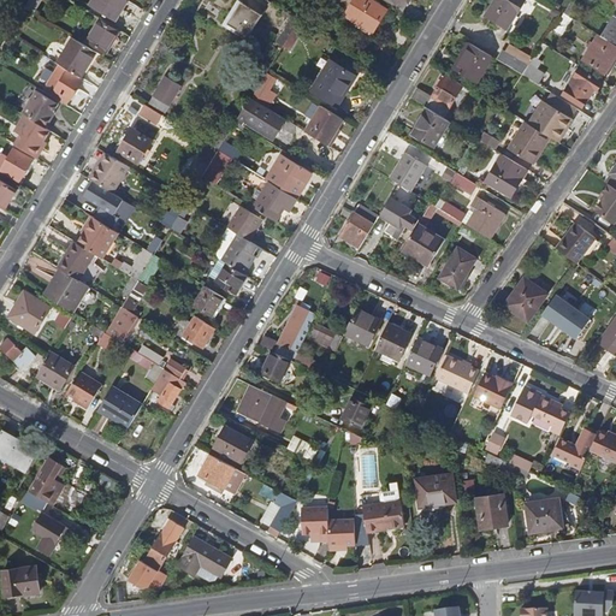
[(34,12),(40,0),(29,0),(25,6),(34,12)]
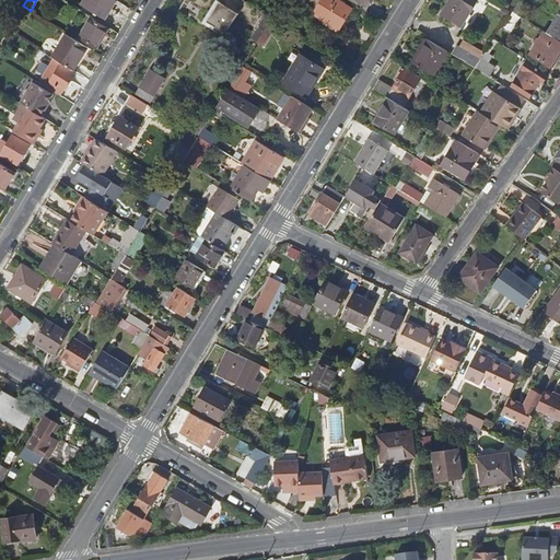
[(105,16),(115,0),(84,0),(83,3),(105,16)]
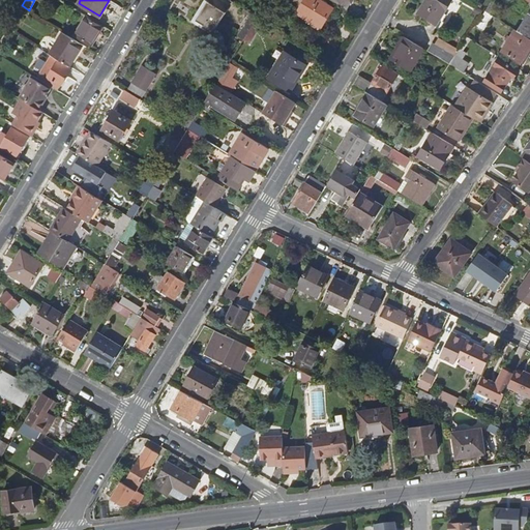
[(317,0),(290,0),(302,7),(298,13),(322,27),(332,9),(317,0)]
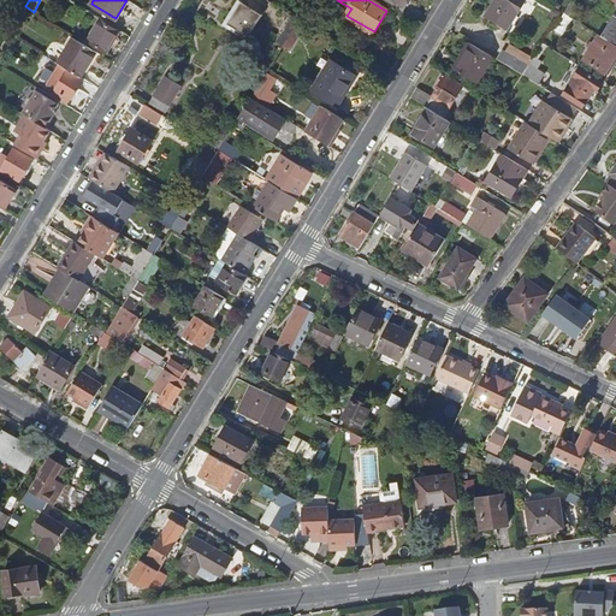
[(384,0),(403,11),(409,0),(384,0)]
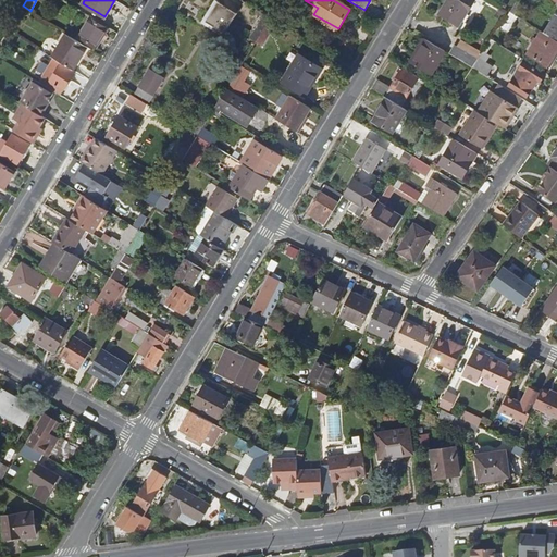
[(446,0),(440,13),(458,25),(473,0),(446,0)]
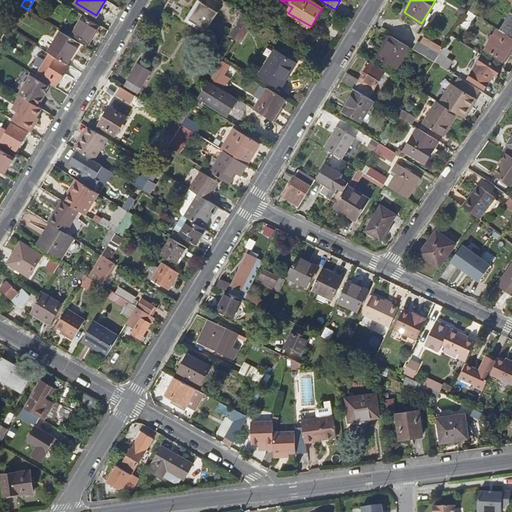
[(201,1),(190,18),(200,24),(199,27),(205,31),(217,11),(201,1)]
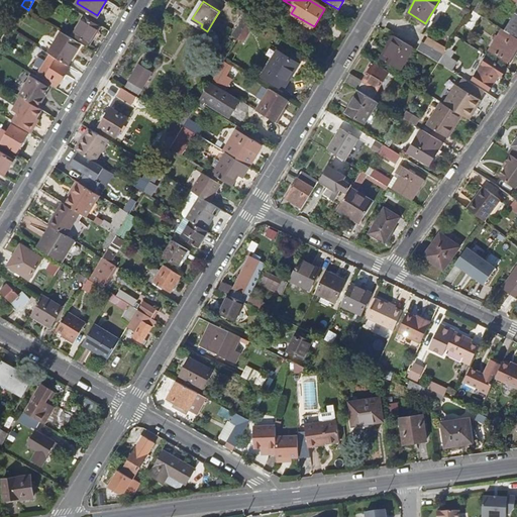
[(232,34),(238,37),(251,15),(246,12),(232,34)]
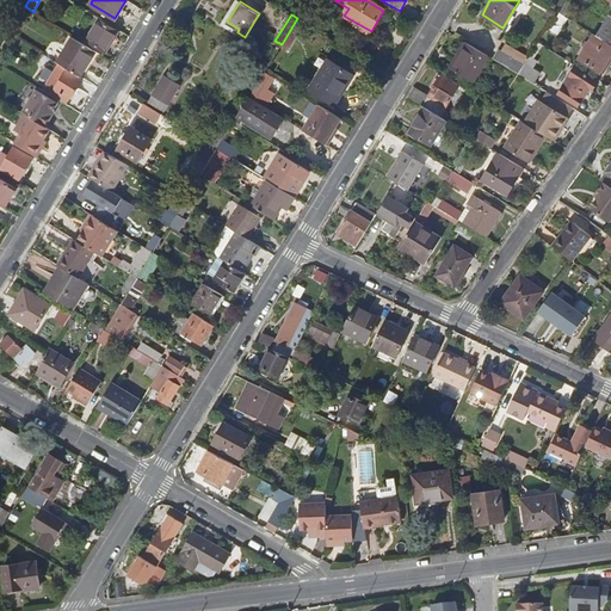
[(568,19),(560,14),(550,30),(559,35),(568,19)]
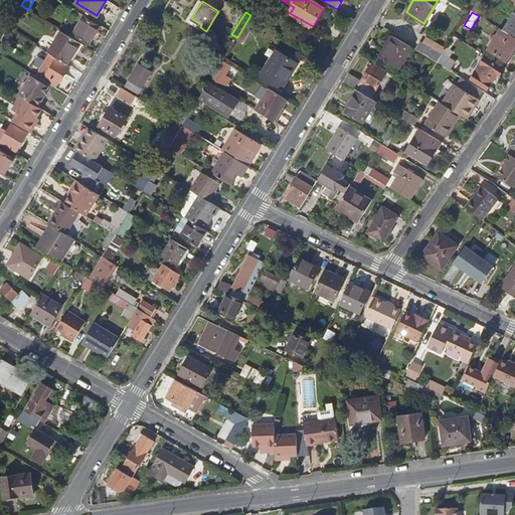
[(514,13),(513,13),(503,29),(514,36),(514,13)]
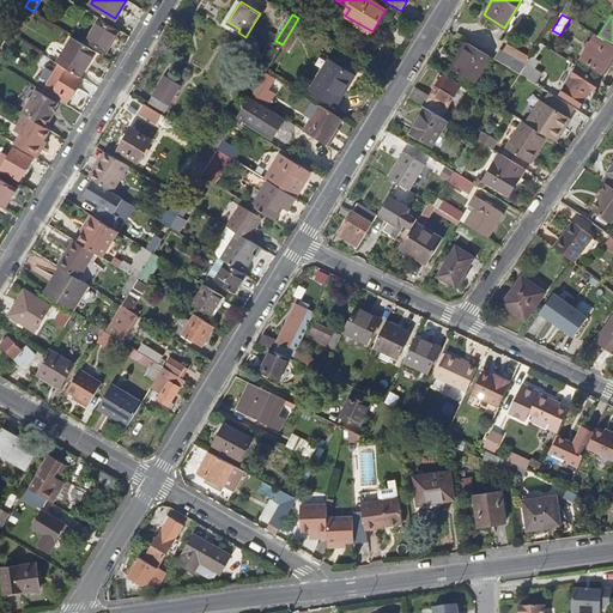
[(116,30),(96,19),(84,40),(103,52),(116,30)]
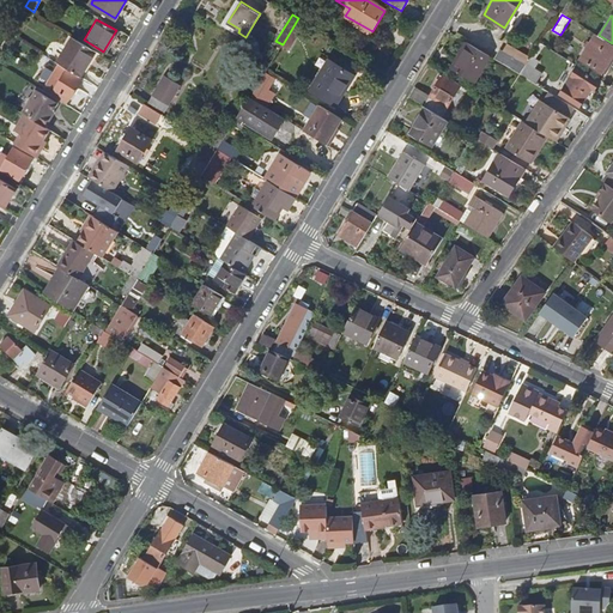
[(225,24),(238,32),(240,29),(228,22),(225,24)]
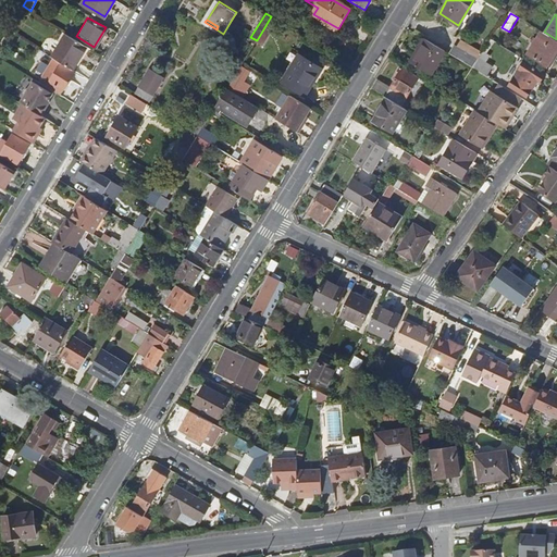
[(548,66),(556,50),(556,39),(544,32),(542,31),(528,54),(548,66)]
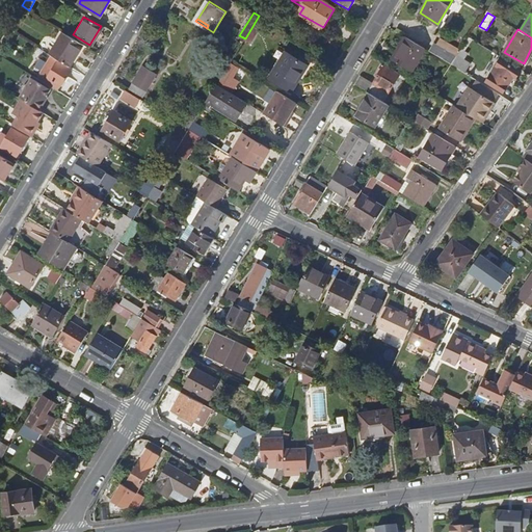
[(63,31),(50,53),(72,67),(85,45),(63,31)]
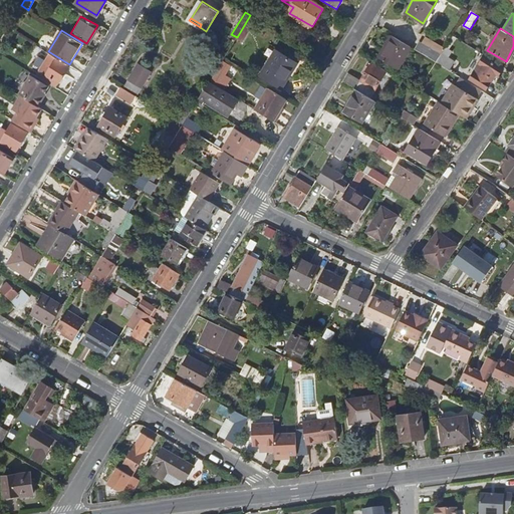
[(424,35),(421,40),(435,50),(439,44),(424,35)]
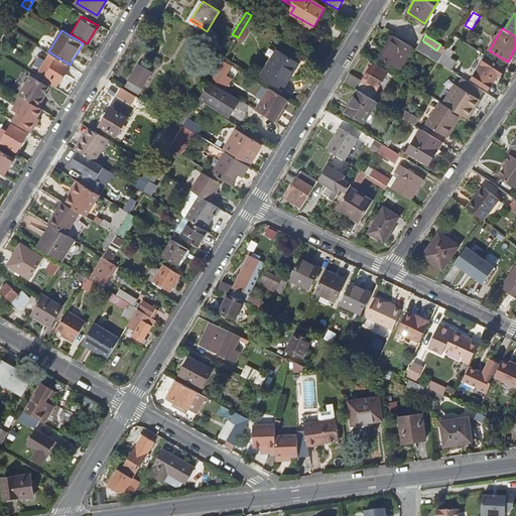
[(400,70),(414,47),(397,36),(387,52),(384,51),(380,57),(400,70)]
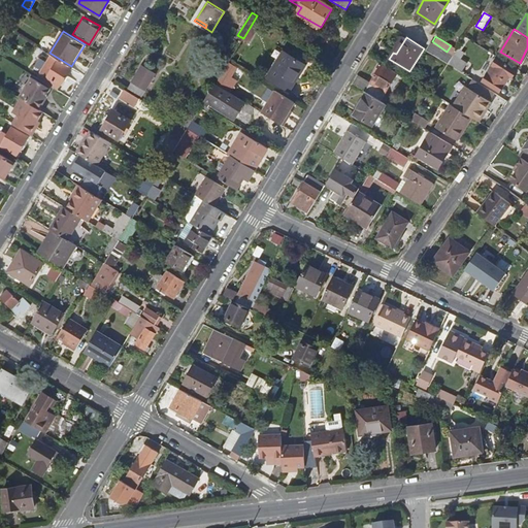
[(432,41),(426,50),(442,60),(449,64),(454,56),(432,41)]
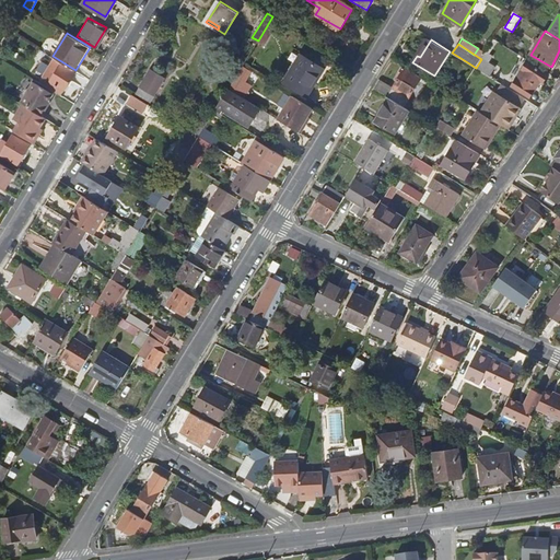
[(325,69),(302,55),(284,82),(307,96),(325,69)]
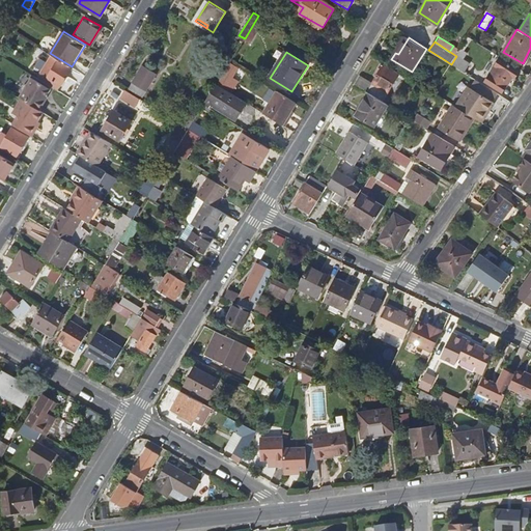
[(451,64),(464,73),(470,63),(456,55),(456,56),(451,64)]
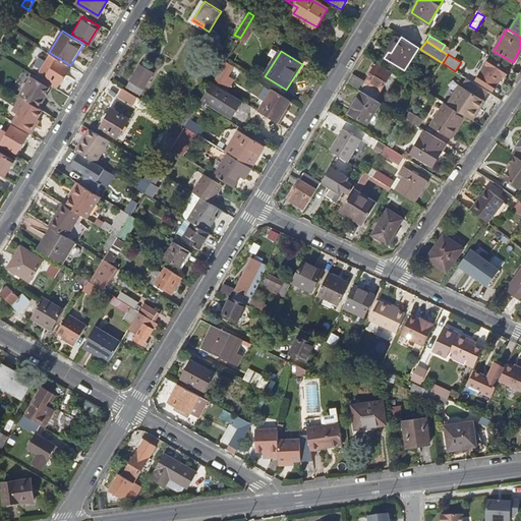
[(69,67),(50,55),(40,71),(46,75),(44,79),(56,88),(69,67)]
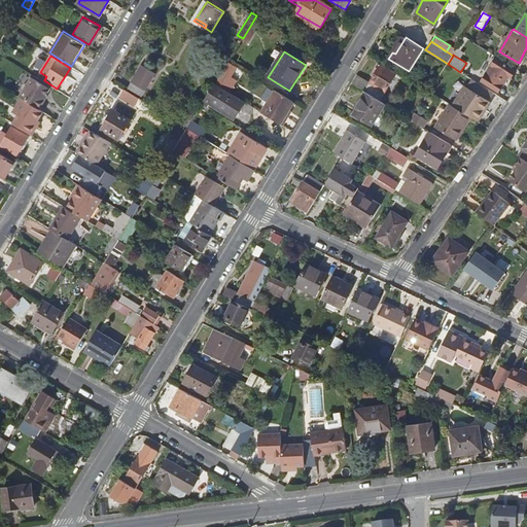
[(482,81),(498,93),(508,77),(511,78),(515,71),(497,59),(482,81)]
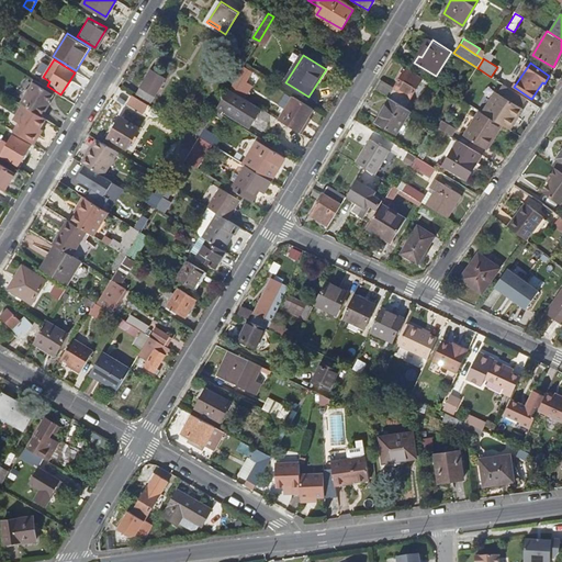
[(401,76),(389,96),(392,98),(406,105),(424,77),(405,66),(400,75),(401,76)]
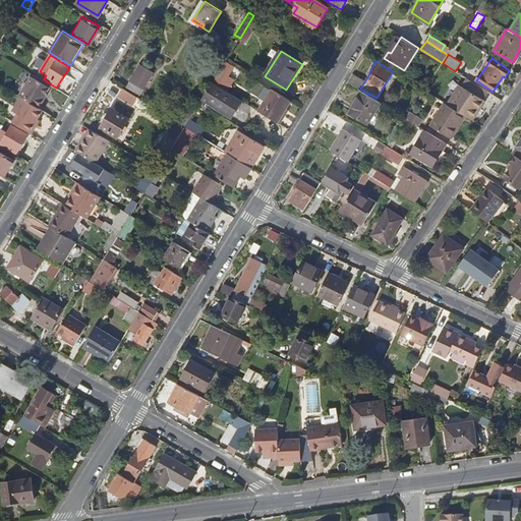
[(143,88),(150,78),(143,74),(148,68),(140,64),(131,79),(143,88)]
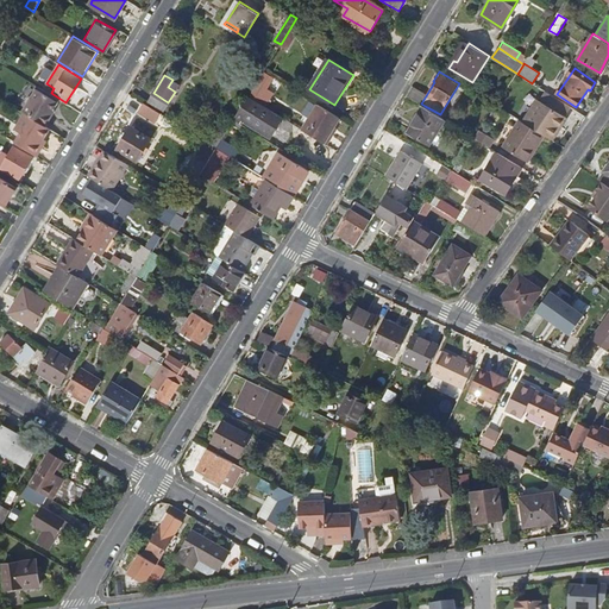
[(264,75),(250,98),(261,105),(267,95),(264,94),(272,80),(264,75)]
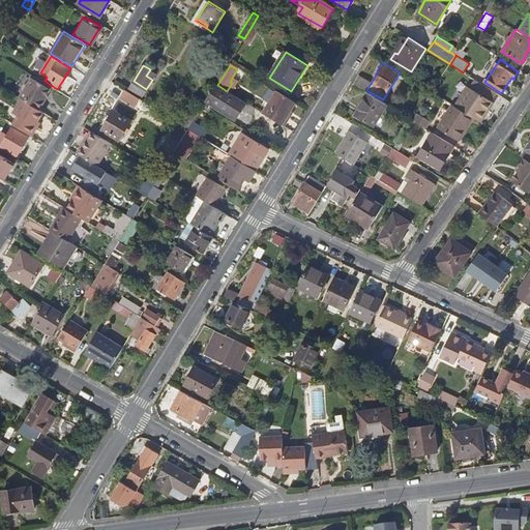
[(156,72),(150,69),(146,76),(152,80),(156,72)]
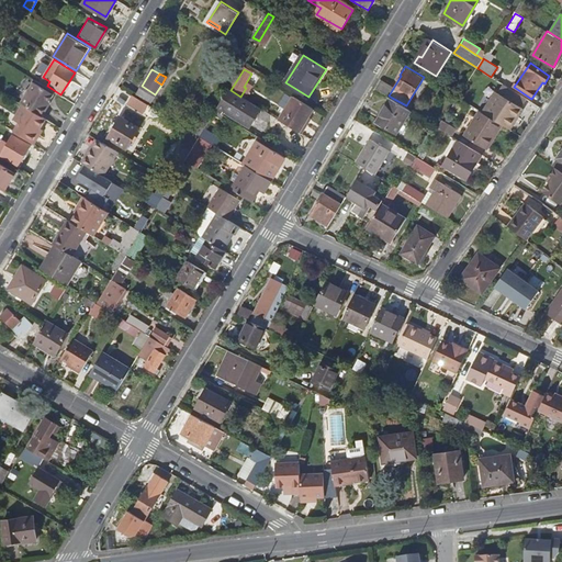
[(30,109),(42,115),(47,105),(46,104),(48,100),(53,93),(33,81),(21,102),(23,103),(30,109)]
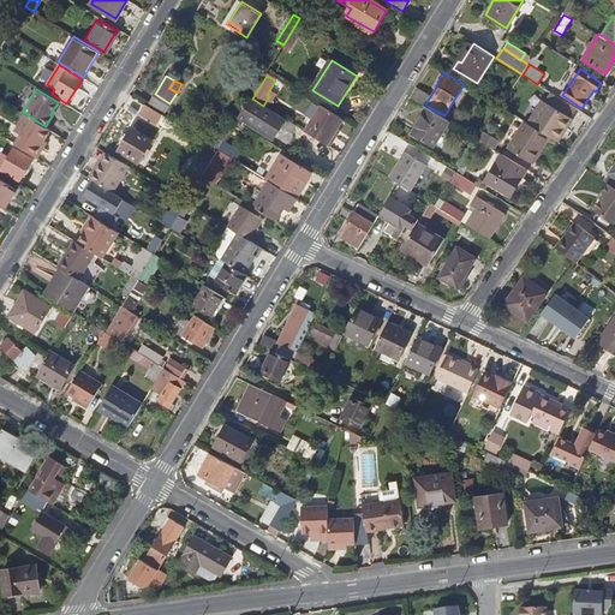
[(530,123),(559,139),(573,119),(569,117),(577,108),(575,107),(553,93),(545,103),(539,112),(536,111),(530,123)]
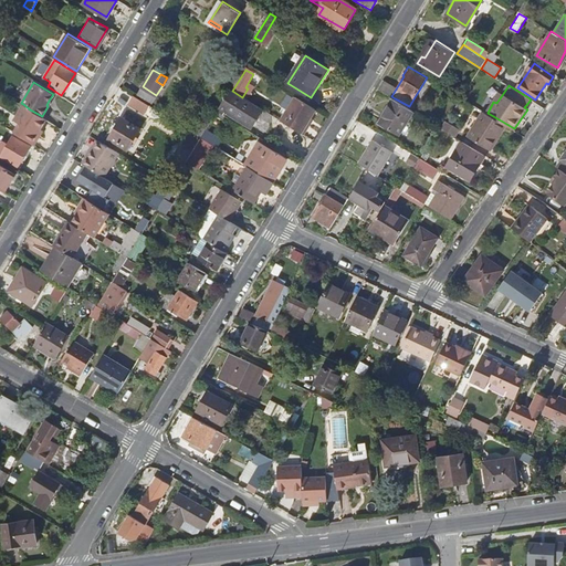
[(251,128),(262,109),(242,97),(232,91),(231,90),(217,112),(222,115),(224,113),(251,128)]
